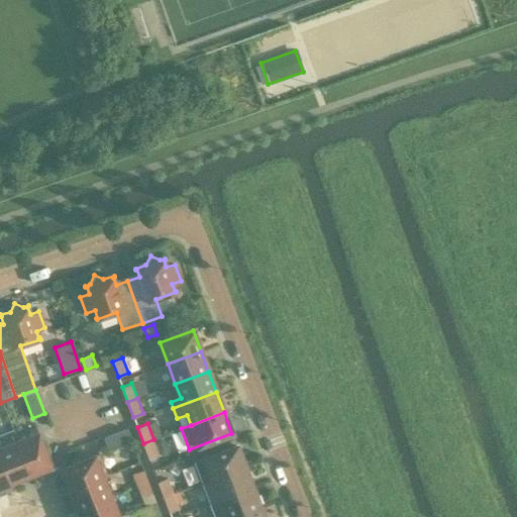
[(15,436),(16,441),(17,440),(30,474),(52,466),(52,464),(50,464),(36,428),(15,436)]
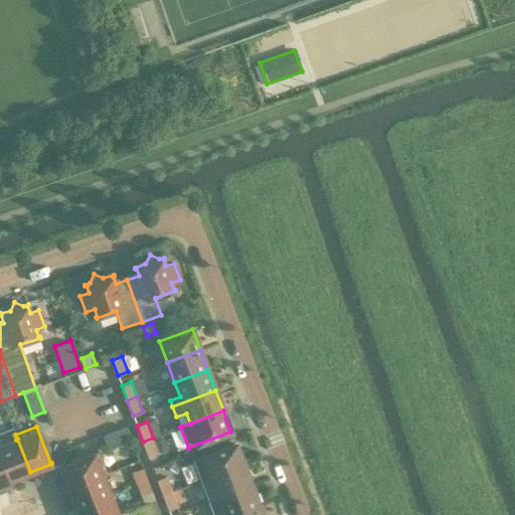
[(108,448),(131,439),(127,426),(103,436),(108,448)]
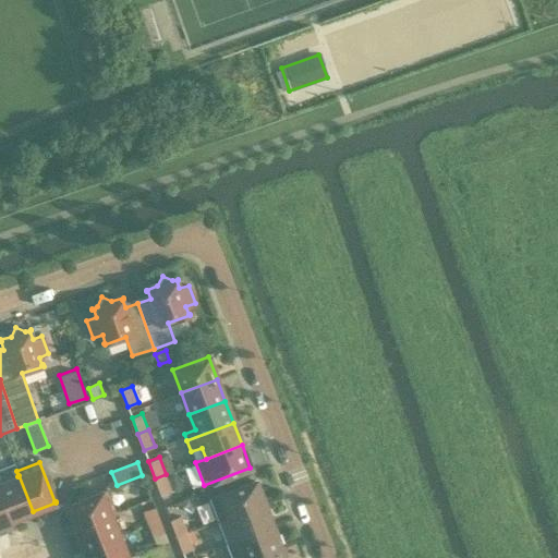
[(171,490),(166,474),(155,478),(160,494),(171,490)]
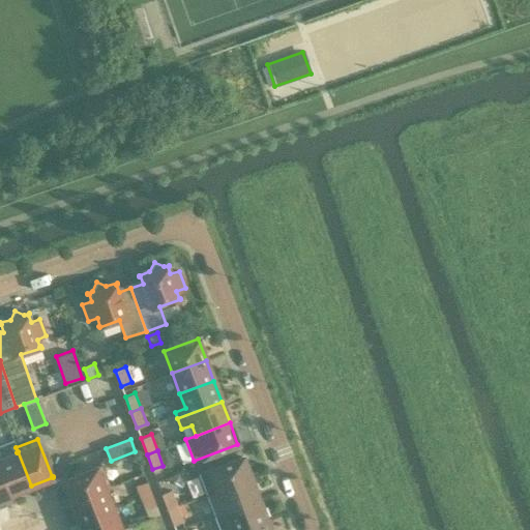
[(0,467),(10,494),(11,494),(31,486),(18,451),(17,452),(0,459),(0,467)]
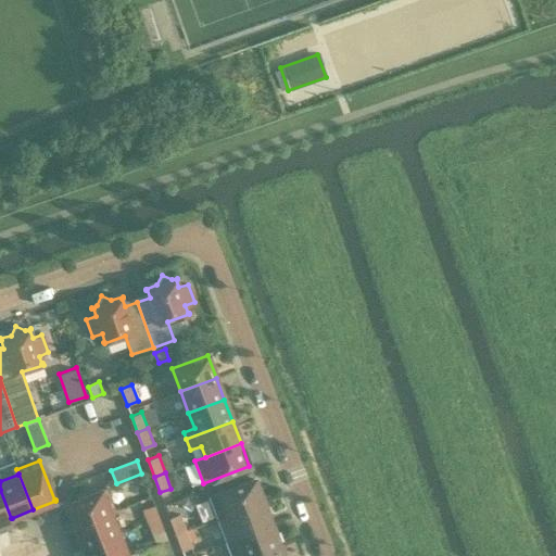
[(219,494),(209,498),(216,519),(263,501),(254,479),(218,492),(219,494)]
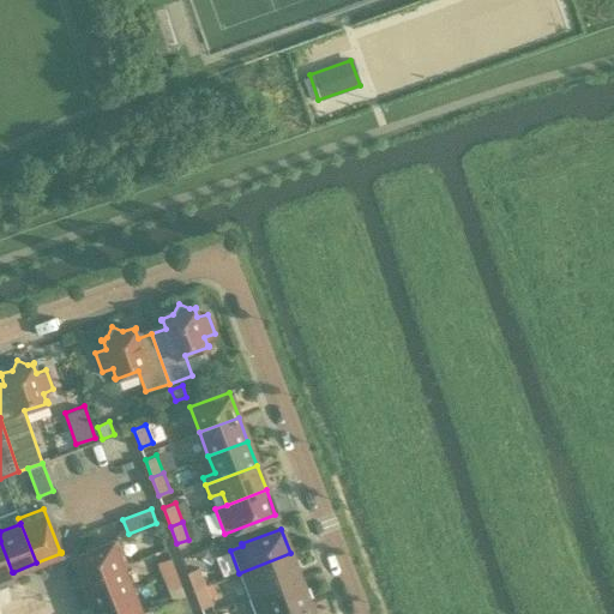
[(121,565),(121,566),(127,564),(116,539),(73,555),(72,555),(72,557),(82,581),(121,565)]
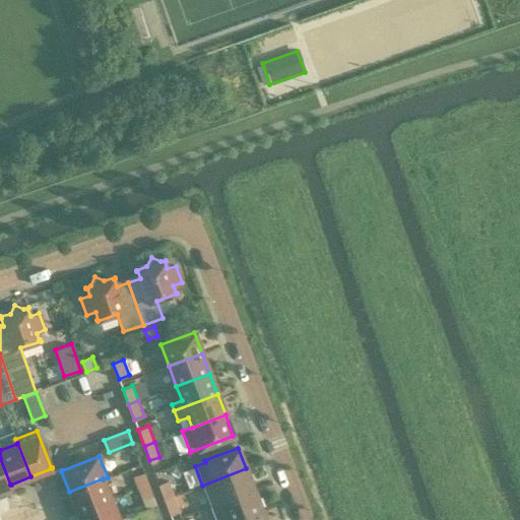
[(0,494),(12,489),(11,484),(10,484),(0,458),(0,494)]
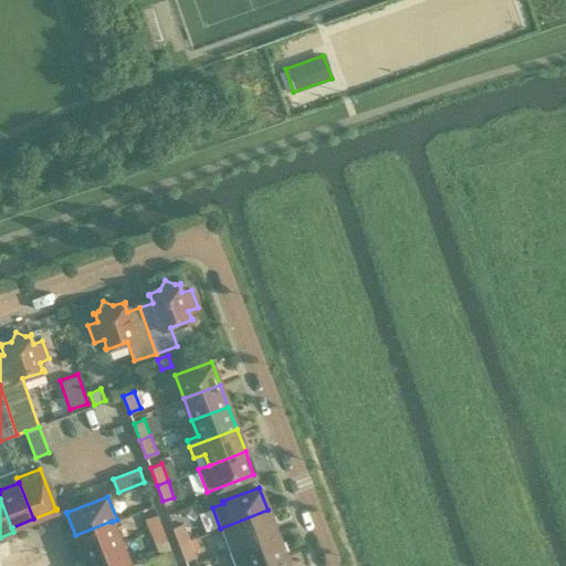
[(268,510),(220,528),(229,551),(275,533),(268,510)]
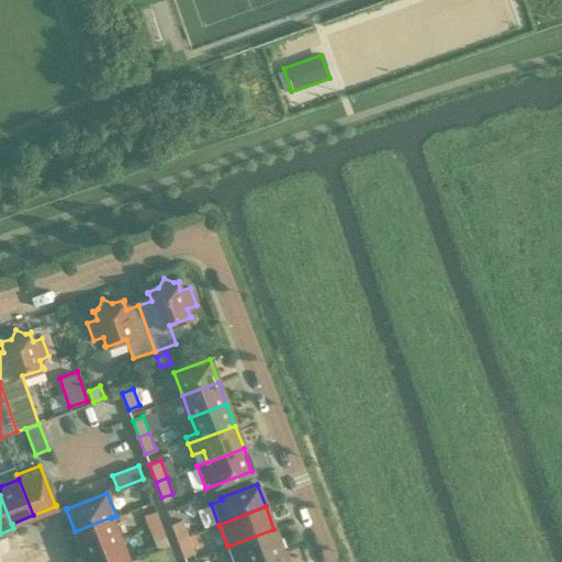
[(144,515),(148,528),(160,524),(155,510),(144,515)]
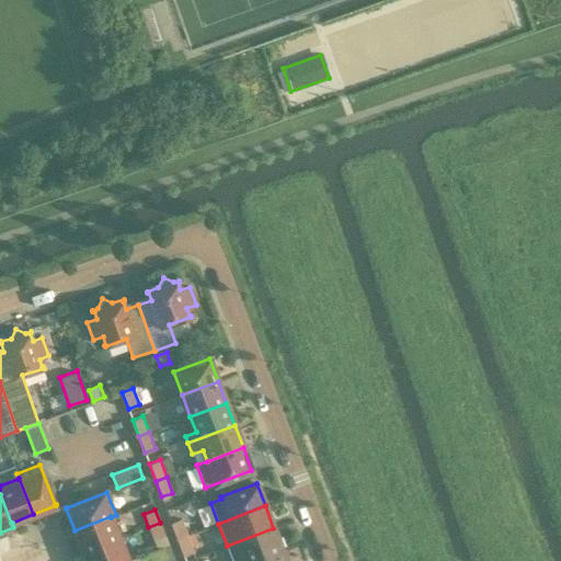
[(119,538),(111,517),(111,516),(75,530),(83,552),(119,538)]
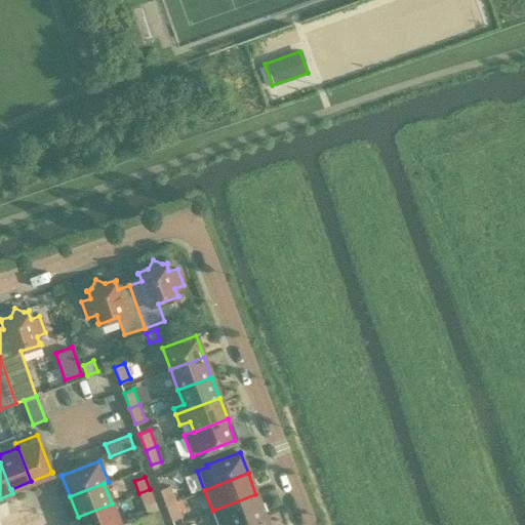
[(165,505),(175,500),(170,485),(160,489),(165,505)]
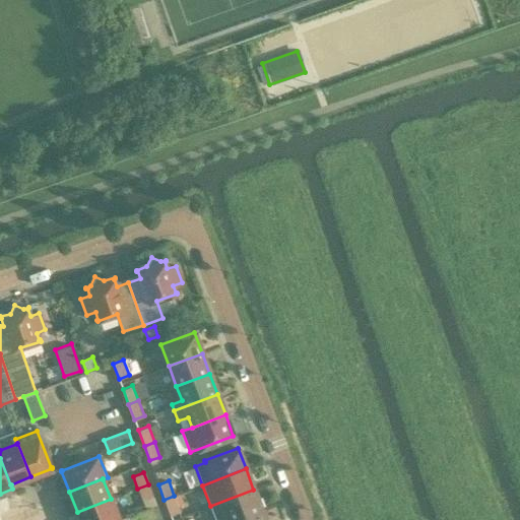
[(148,484),(137,489),(141,500),(152,496),(148,484)]
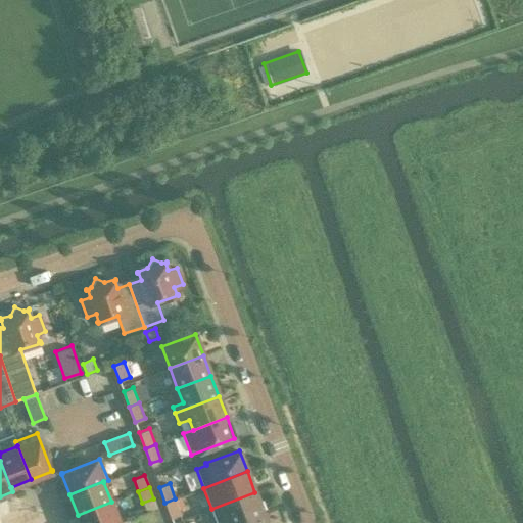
[(254,492),(211,509),(217,522),(235,522),(263,513),(254,492)]
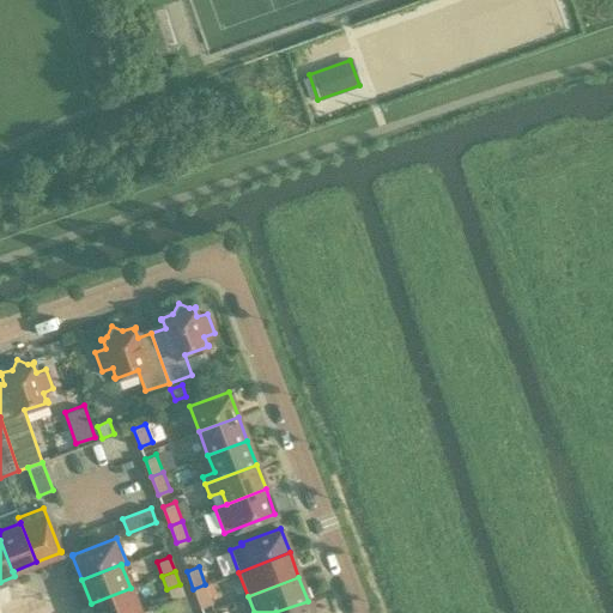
[(212,602),(205,584),(193,589),(200,607),(212,602)]
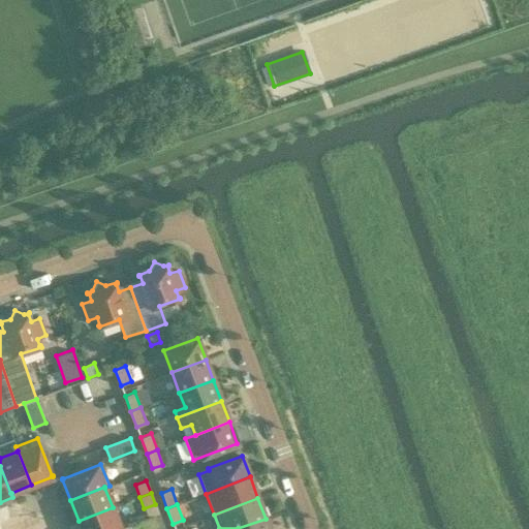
[(119,528),(121,528),(113,507),(79,521),(82,528),(119,528)]
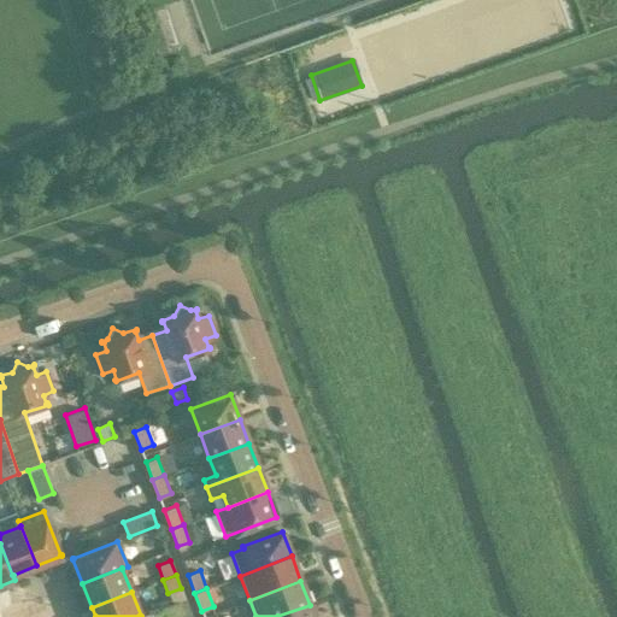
[(177,616),(191,612),(186,599),(172,604),(177,616)]
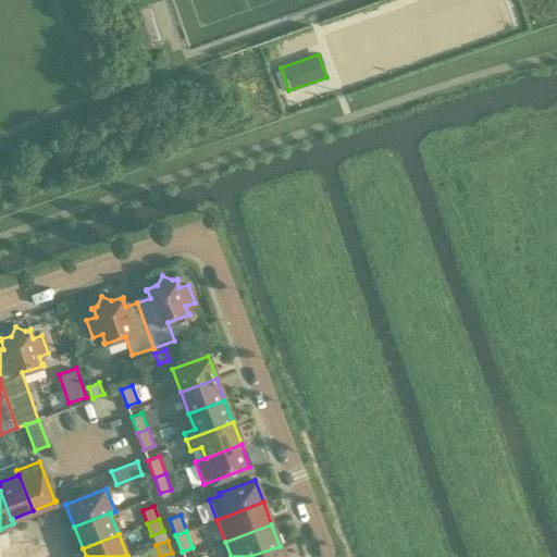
[(283,556),(280,546),(250,556),(283,556)]
